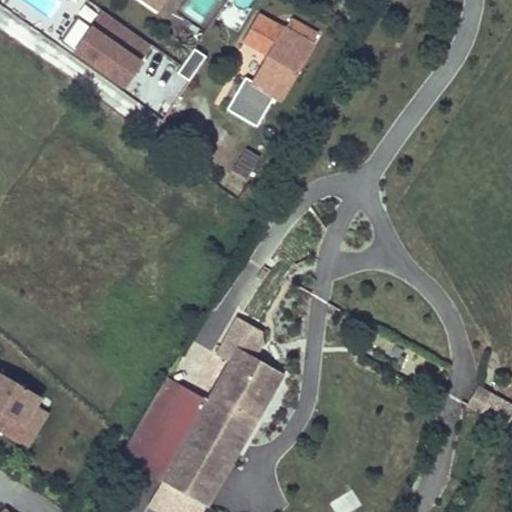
[(248,73),(240,67),(237,72),(265,92),(270,85),(274,88),(314,25),(288,9),(280,20),(256,4),(244,24),(269,40),(248,73)]
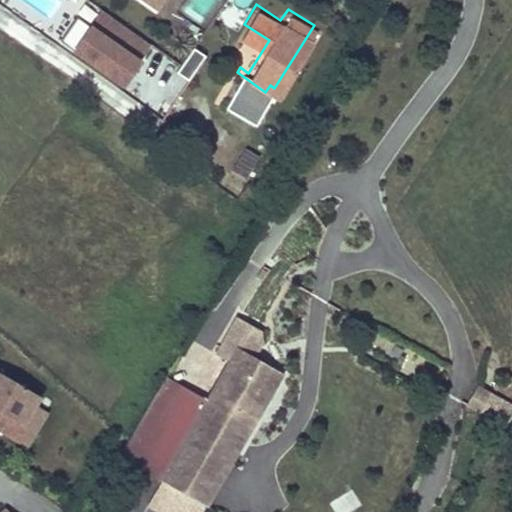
[(146,47),(100,14),(89,29),(74,19),(57,43),(121,89),(137,67),(134,64),(146,47)]
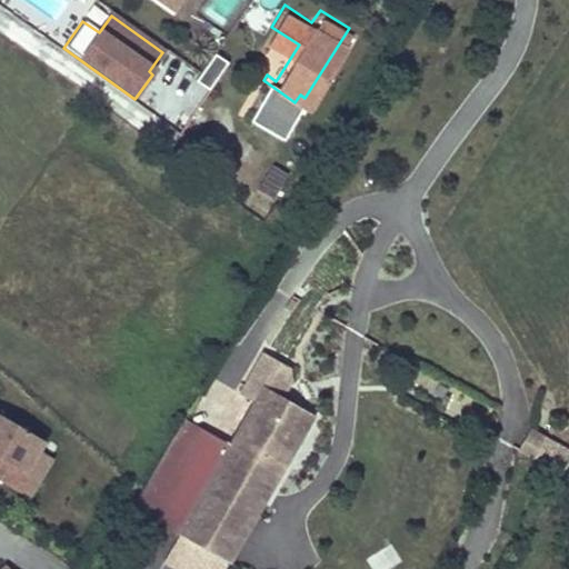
[(215,85),(226,58),(212,52),(200,78),(215,85)]
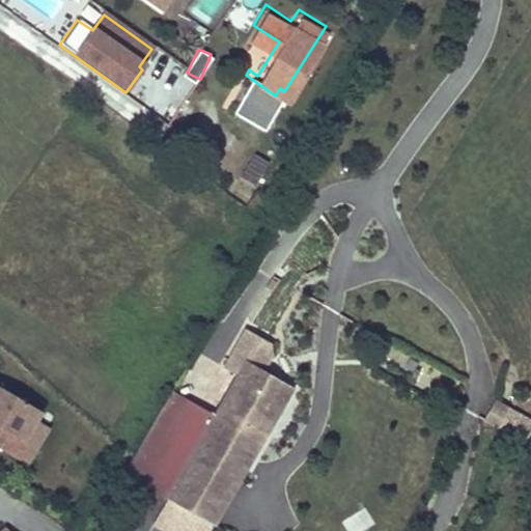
[(261,118),(275,95),(246,75),(231,100),(261,118)]
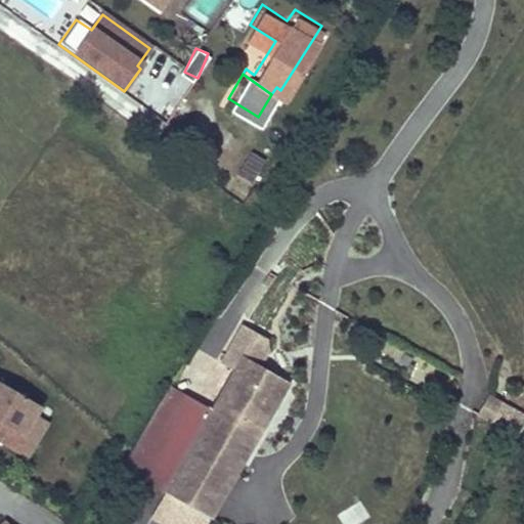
[(253,181),(265,159),(251,150),(238,174),(253,181)]
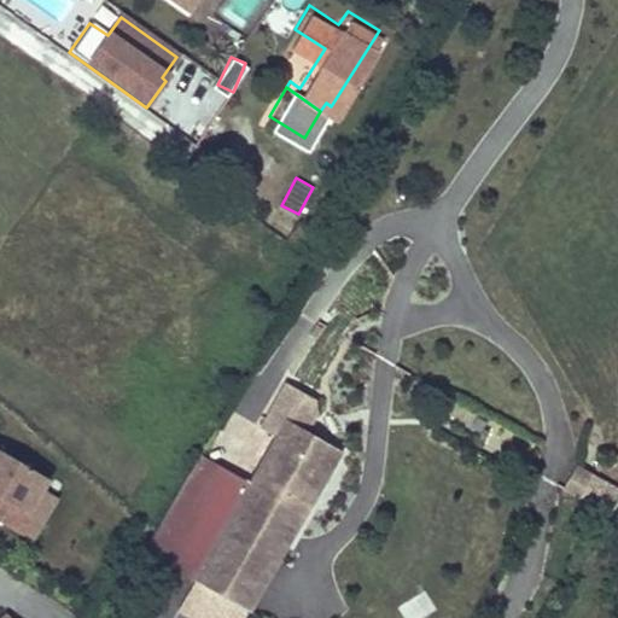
[(190,599),(222,617),(249,617),(354,444),(302,413),(190,599)]
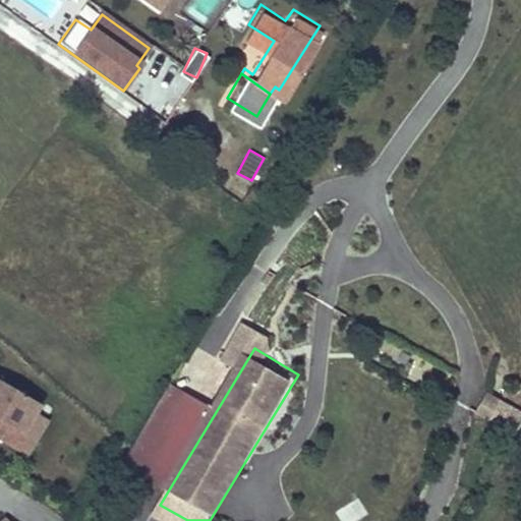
[(0,432),(21,445),(31,429),(25,427),(37,407),(42,398),(0,373),(0,432)]
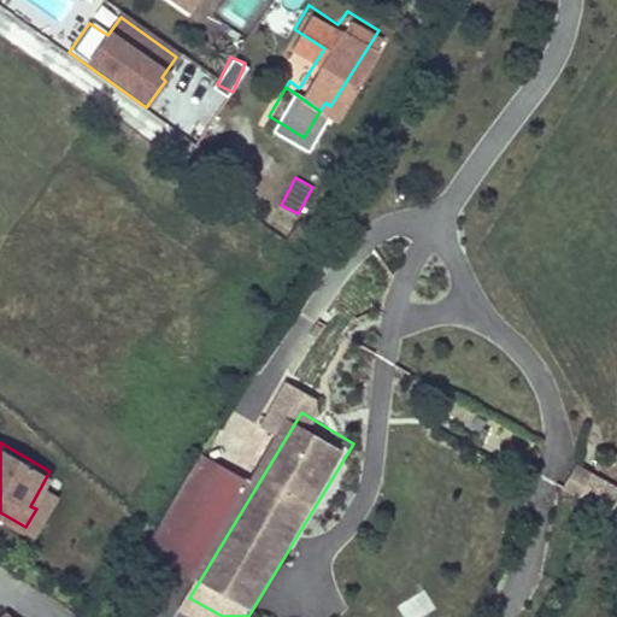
[(58,492),(43,482),(30,506),(36,509),(25,527),(34,533),(58,492)]
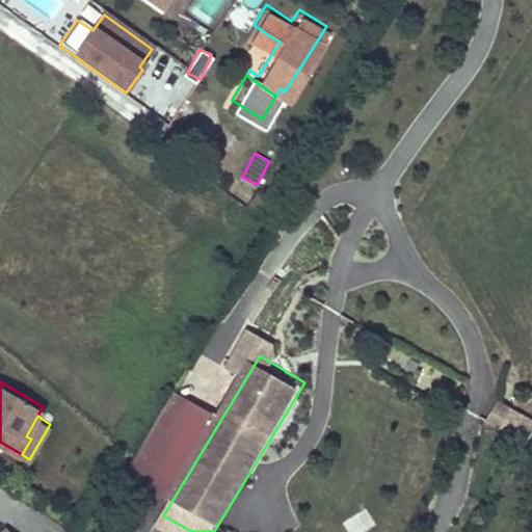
[(0,523),(0,531),(9,531),(0,523)]
